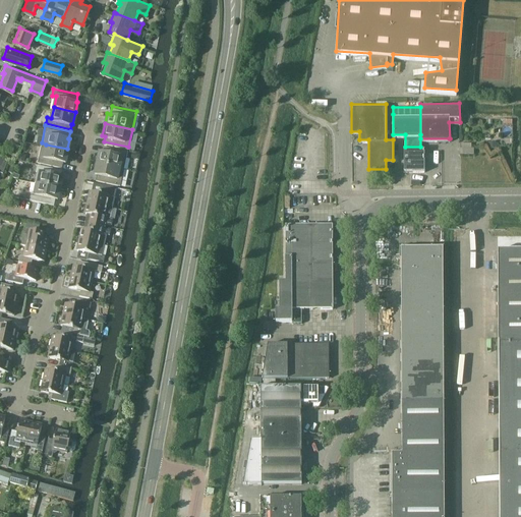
[(46,145),(42,142),(38,161),(62,166),(63,161),(65,161),(67,149),(46,145)]
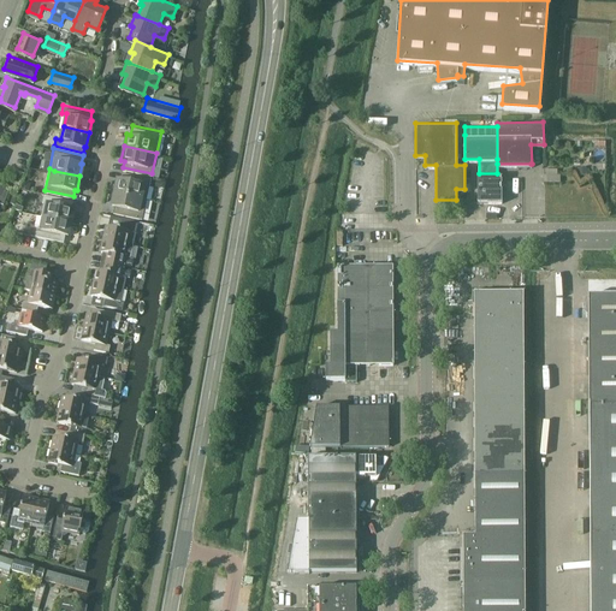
[(557,173),(557,168),(545,168),(545,181),(563,181),(563,173),(557,173)]
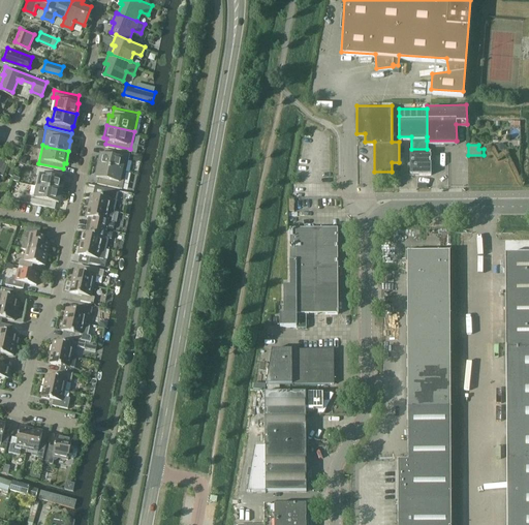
[(130,151),(105,146),(103,153),(100,152),(98,162),(126,168),(130,151)]
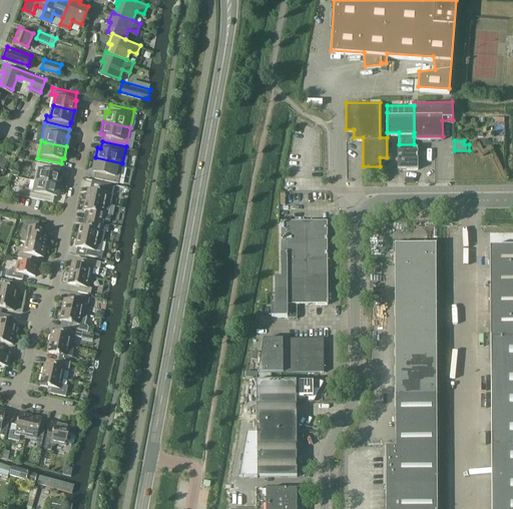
[(414,144),(399,144),(397,144),(397,165),(418,165),(417,144),(414,144)]
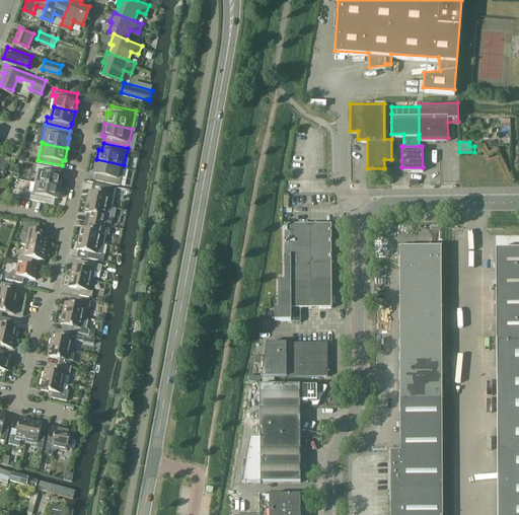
[(124,165),(96,159),(93,171),(97,172),(96,177),(121,182),(124,165)]
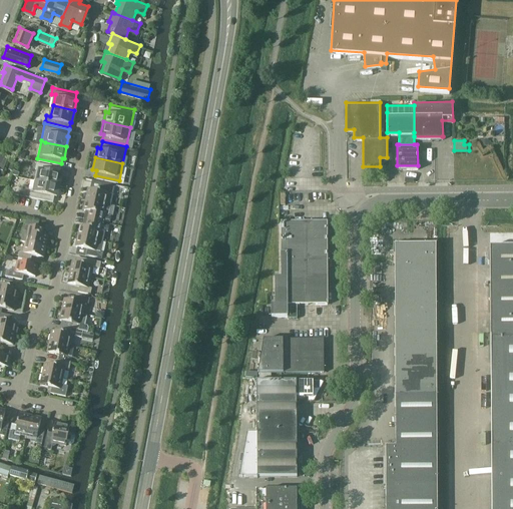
[(34,177),(35,177),(59,182),(61,172),(59,171),(60,166),(36,161),(35,167),(36,167),(34,177)]
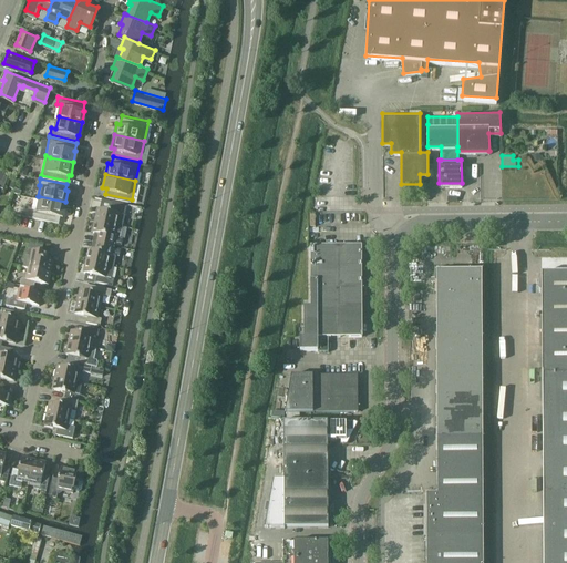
[(65,202),(39,196),(38,196),(35,210),(33,208),(32,216),(59,222),(60,215),(62,215),(65,202)]
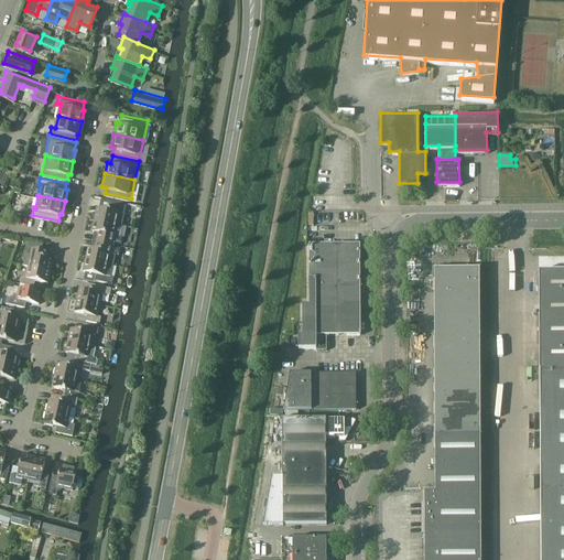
[(126,201),(111,198),(110,207),(97,205),(94,217),(116,222),(116,221),(121,222),(126,201)]
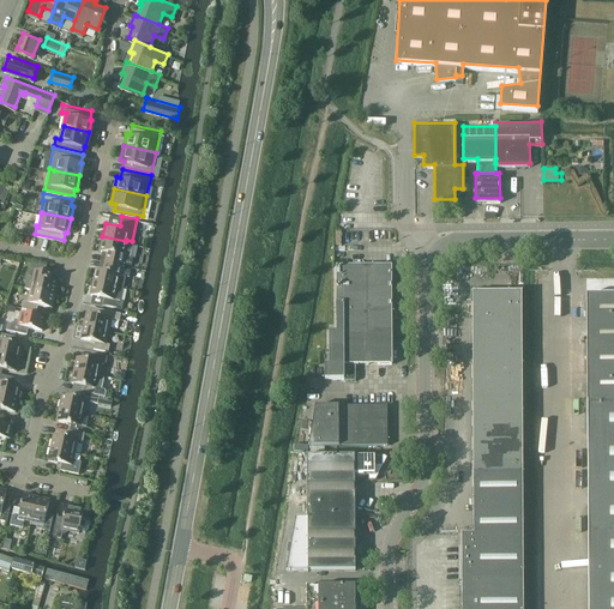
[(126,241),(102,236),(100,248),(114,252),(113,258),(131,263),(132,254),(124,253),(126,241)]
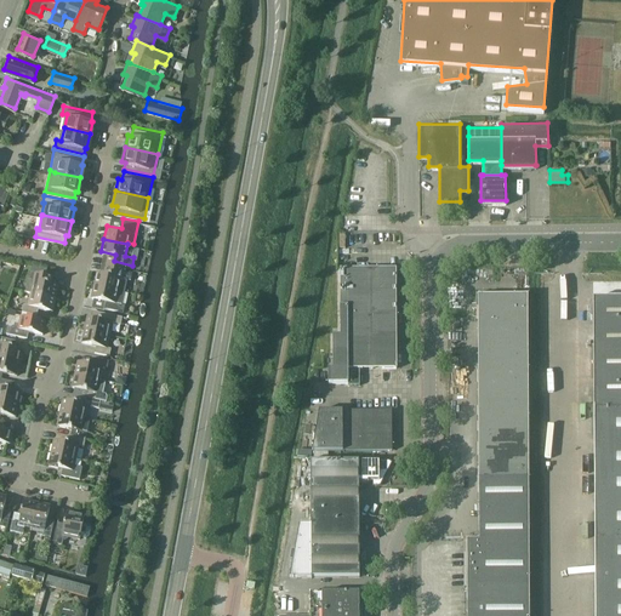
[(328,380),(348,380),(348,381),(360,381),(360,364),(397,364),(397,264),(340,264),(340,302),(340,331),(334,331),(334,364),(328,364),(328,380)]
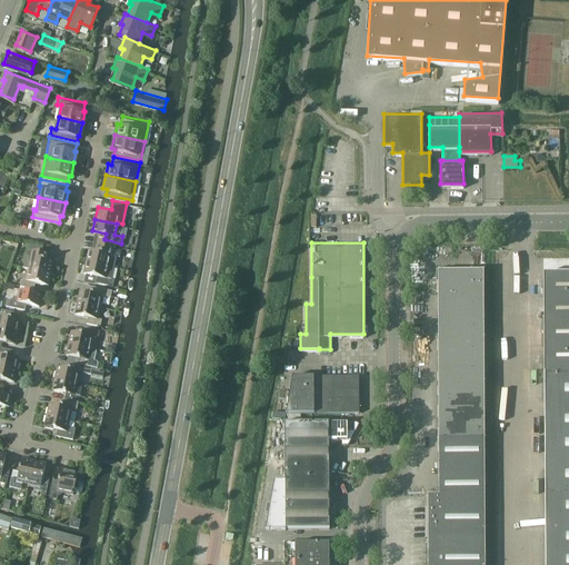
[(87,259),(113,265),(116,254),(119,255),(121,248),(103,244),(102,250),(89,247),(87,259)]
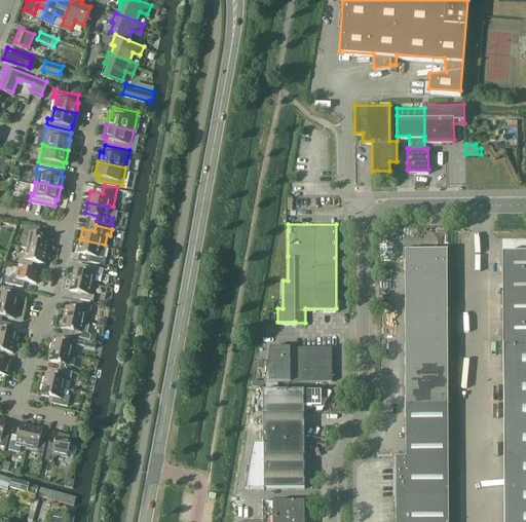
[(23,245),(26,246),(26,247),(47,251),(49,239),(37,237),(39,230),(26,228),(23,245)]
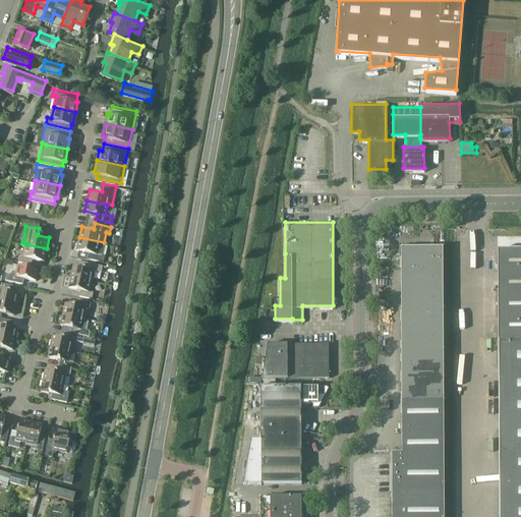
[(105,253),(102,252),(104,242),(79,237),(76,248),(79,248),(77,256),(88,259),(88,256),(103,260),(105,253)]
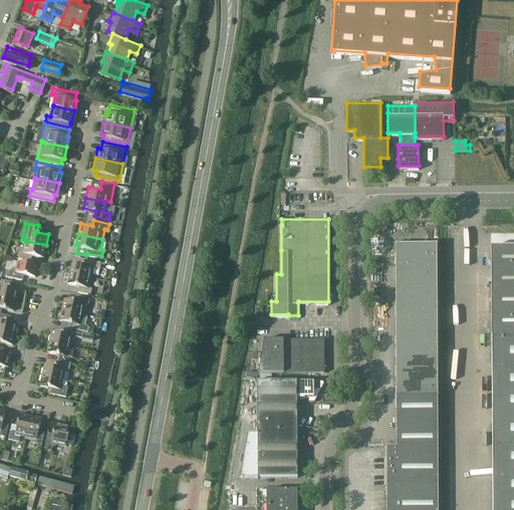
[(46,245),(25,241),(23,250),(19,250),(18,256),(31,258),(32,253),(44,255),(46,245)]
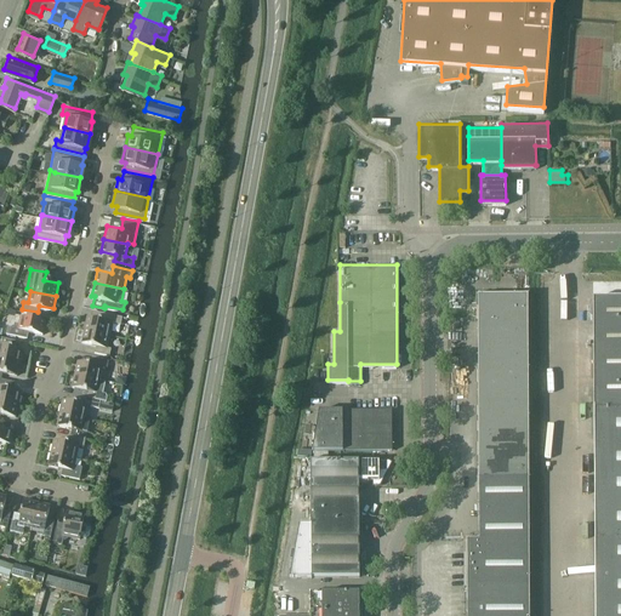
[(529,615),(528,291),(500,292),(478,292),(479,536),(467,536),(467,615),(529,615)]
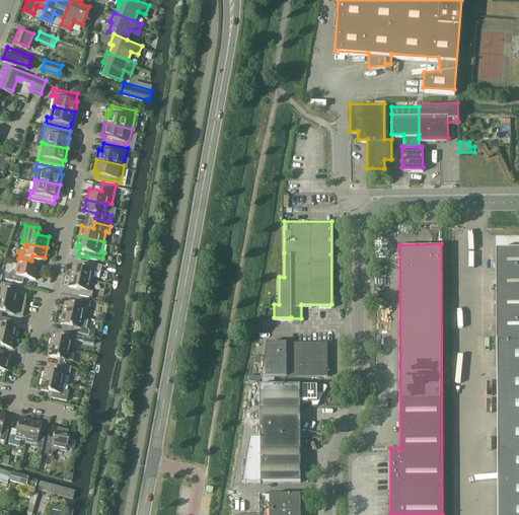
[(518,514),(518,245),(496,246),(497,514),(518,514)]
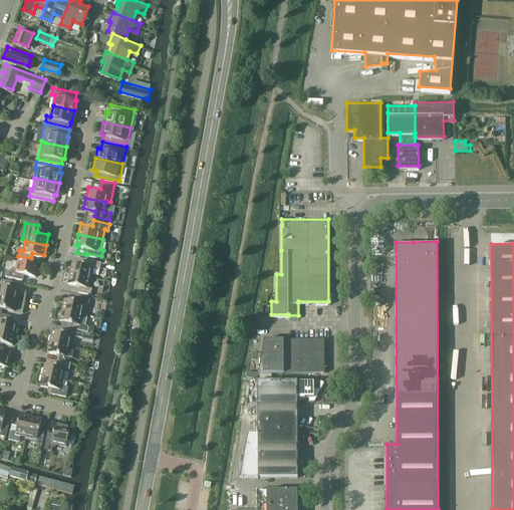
[(70,271),(89,275),(92,265),(99,266),(100,260),(85,257),(84,263),(72,260),(70,271)]
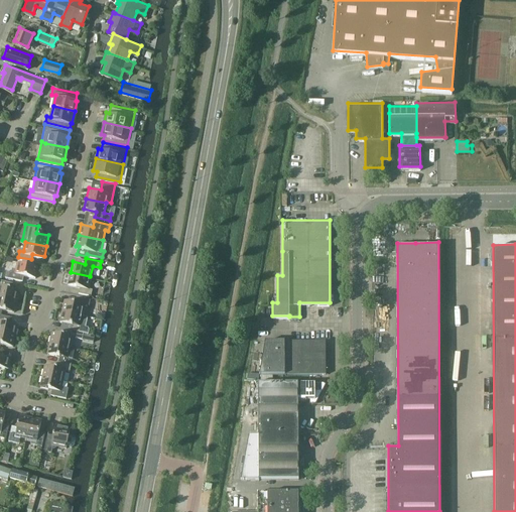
[(35,275),(37,264),(17,260),(16,266),(12,266),(11,270),(6,268),(5,274),(23,278),(24,273),(35,275)]
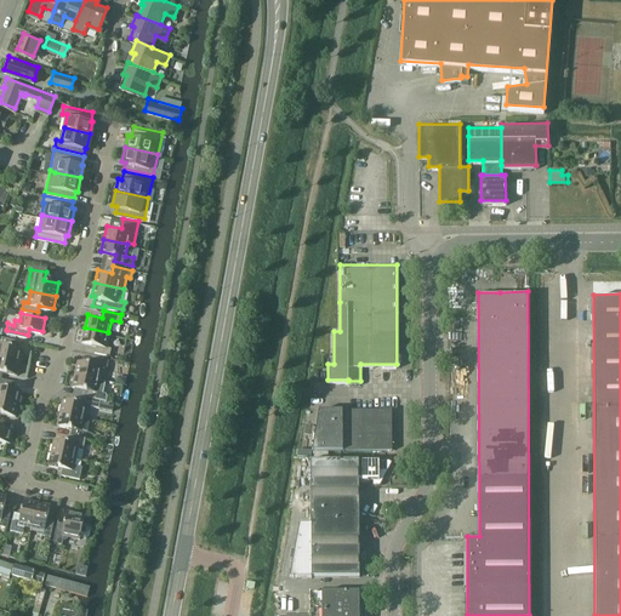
[(108,332),(85,328),(83,340),(96,343),(95,349),(109,353),(110,346),(106,344),(108,332)]
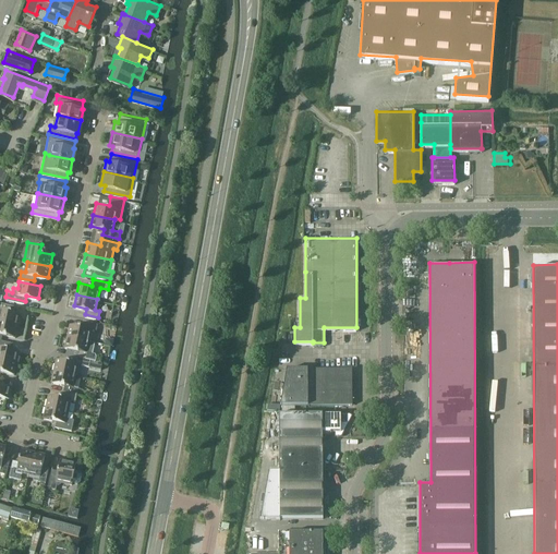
[(0,318),(17,323),(20,311),(12,310),(13,303),(0,300),(0,318)]
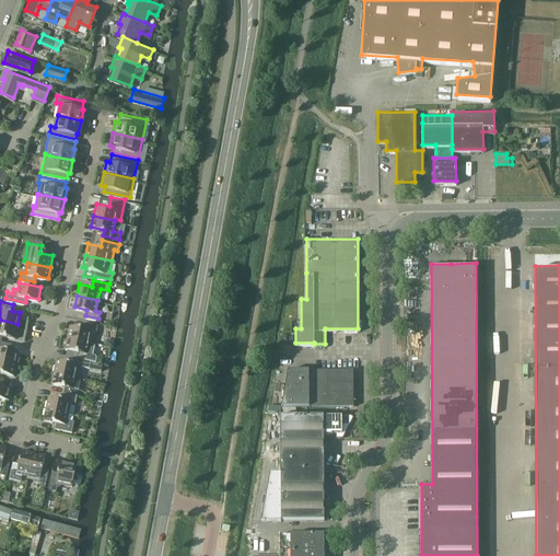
[(18,324),(0,320),(0,339),(1,340),(3,333),(15,336),(18,324)]
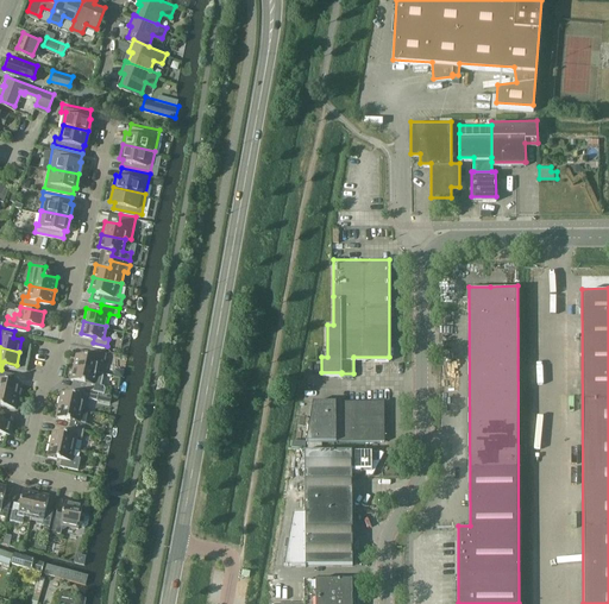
[(74,364),(98,369),(100,357),(105,358),(106,351),(92,347),(90,354),(76,351),(74,364)]
